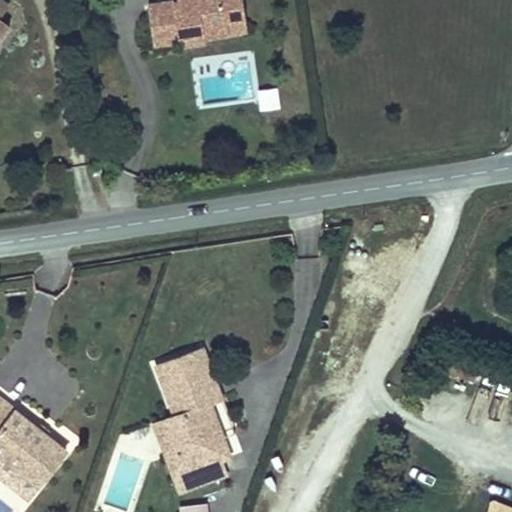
[(0,0),(0,43),(11,29),(1,21),(12,7),(2,0),(0,0)]
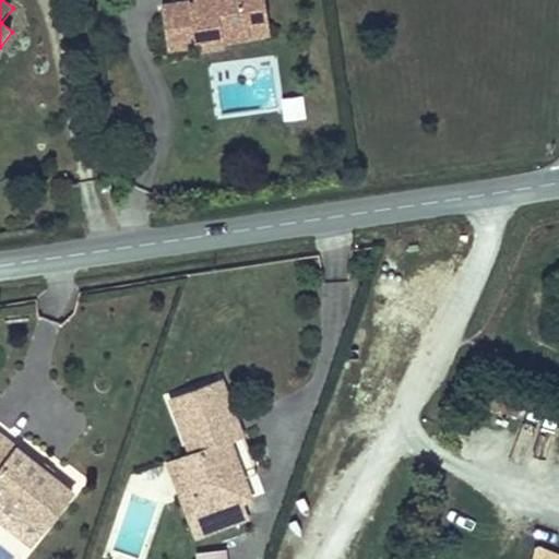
[(191,10),(165,13),(170,50),(198,46),(197,40),(216,37),(217,44),(250,39),(248,20),(266,18),(264,0),(190,0),(190,1),(191,10)]
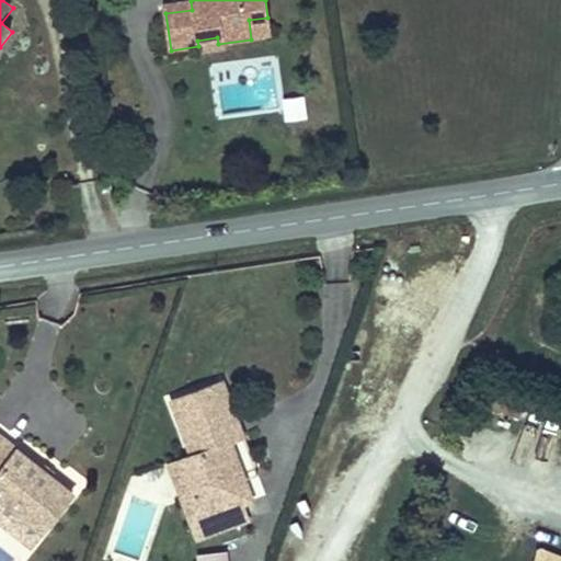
[(164,6),(165,13),(192,10),(191,1),(164,6)]
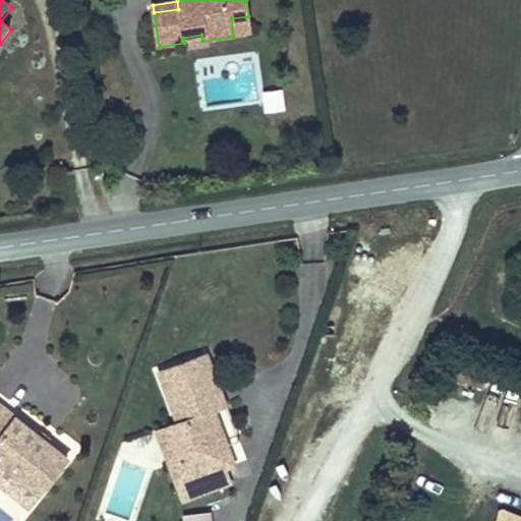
[(251,34),(248,16),(231,18),(233,37),(251,34)]
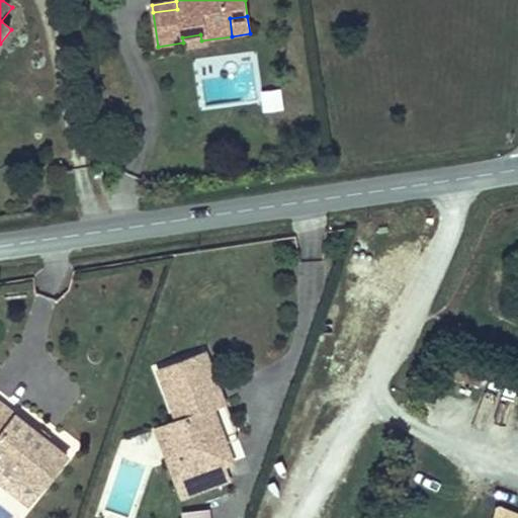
[(202,47),(201,40),(200,34),(182,37),(183,42),(183,50),(202,47)]
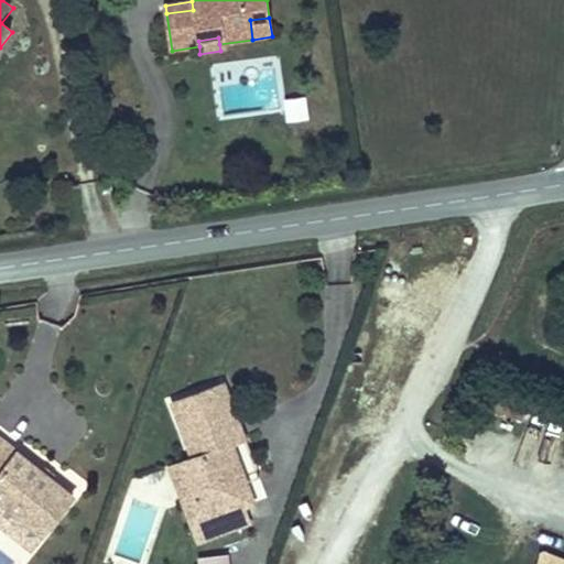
[(307,121),(305,98),(285,100),(289,123),(307,121)]
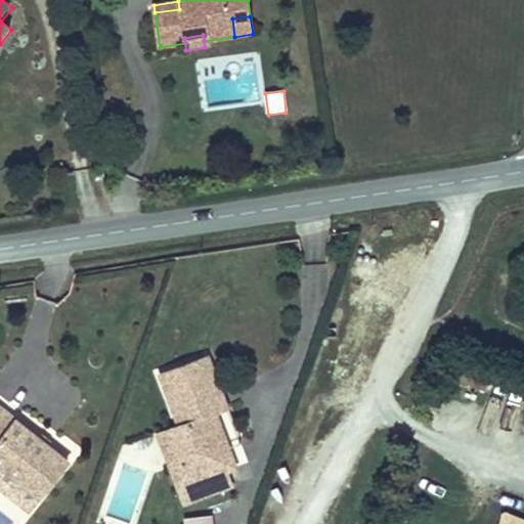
[(210,355),(161,370),(177,423),(170,425),(181,460),(166,465),(177,500),(226,485),(221,471),(231,468),(214,412),(210,398),(222,394),(210,355)]
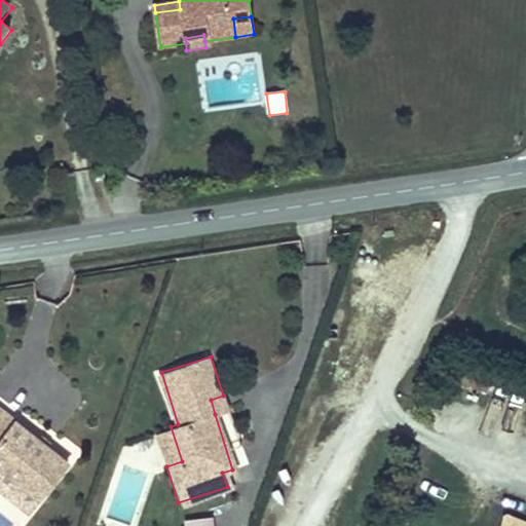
[(488,389),(491,377),(462,368),(458,380),(488,389)]
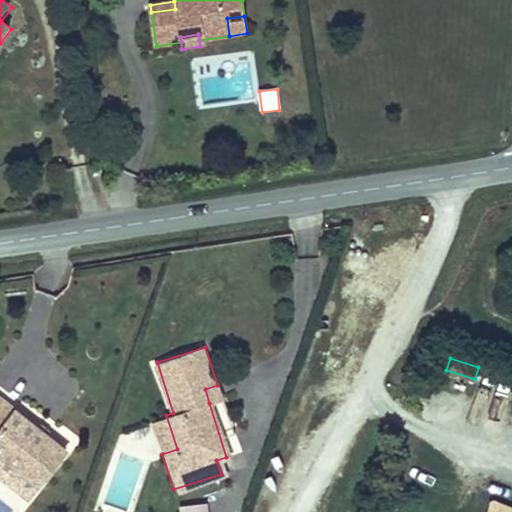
[(217,385),(205,389),(209,403),(221,399),(217,385)]
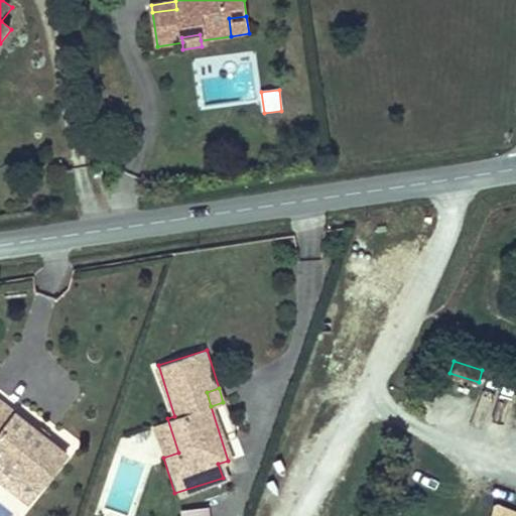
[(0,453),(45,492),(73,461),(0,396),(0,453)]
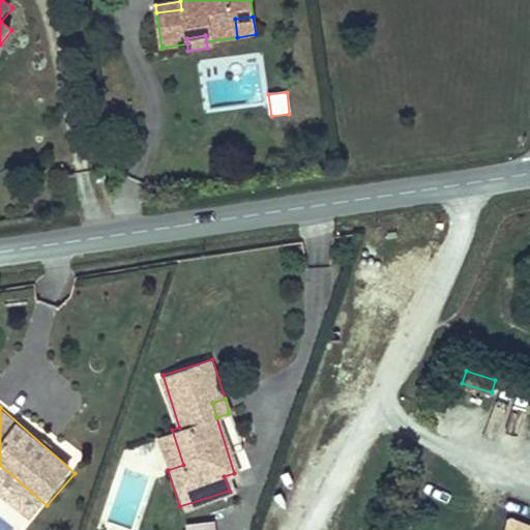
[(172,430),(157,434),(168,470),(183,465),(172,430)]
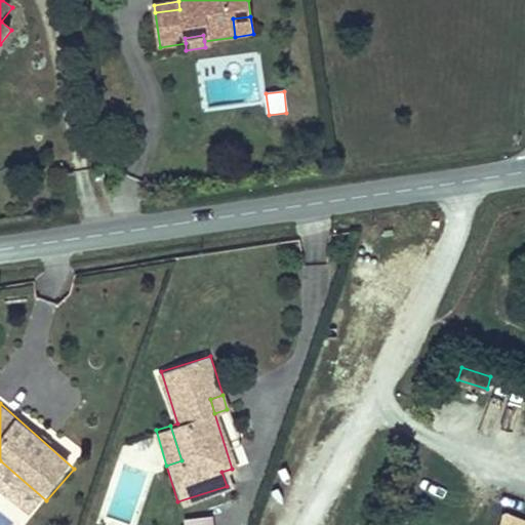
[(0,460),(0,483),(35,514),(46,500),(0,460)]
